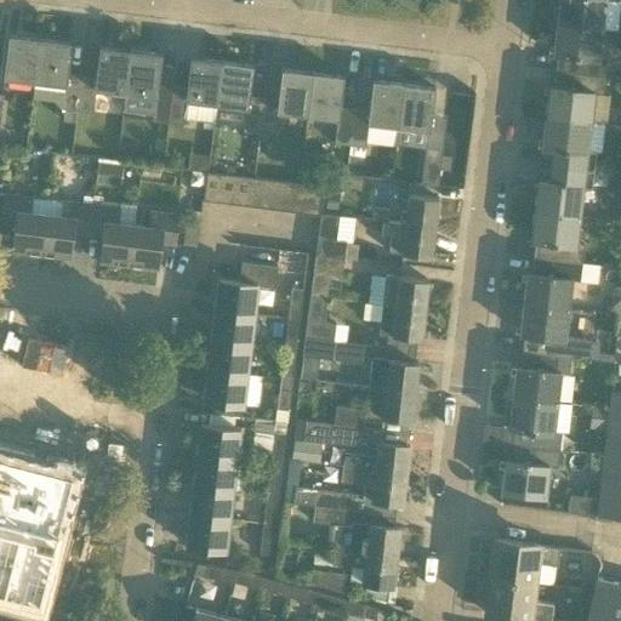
[(553,7),(552,17),(557,21),(556,23),(600,28),(603,0),(609,0),(613,0),(611,0),(558,0),(558,6),(553,7)]
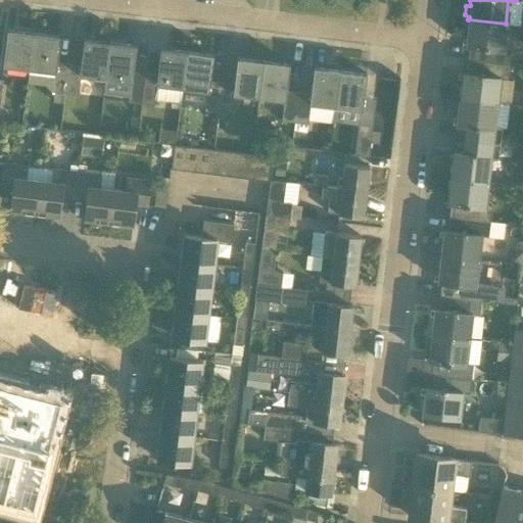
[(468,59),(508,64),(510,49),(503,48),(506,24),(468,19),(465,45),(469,45),(468,59)]
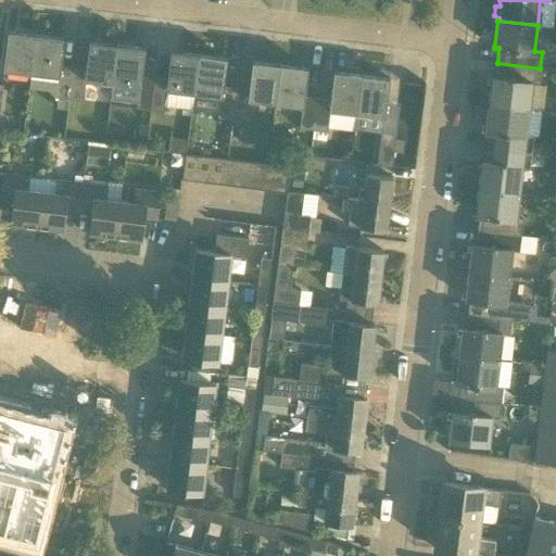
[(2,70),(29,73),(34,34),(8,30),(2,70)]
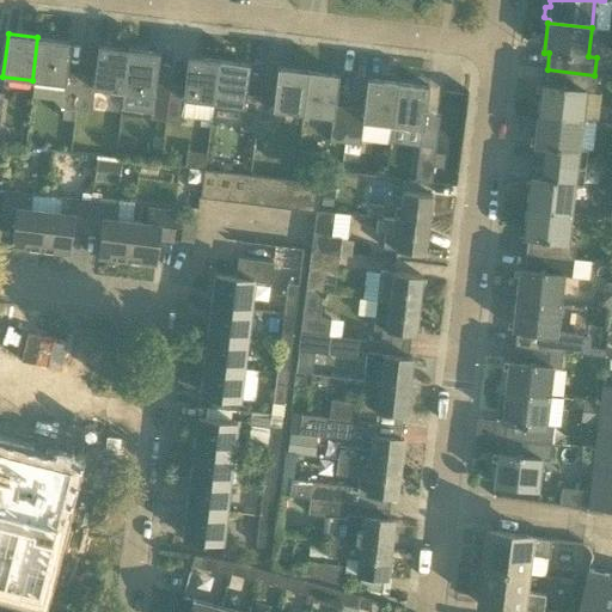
[(75,110),(73,110),(78,74),(66,72),(69,42),(37,37),(32,80),(62,84),(59,109),(62,109),(61,118),(74,120),(75,110)]
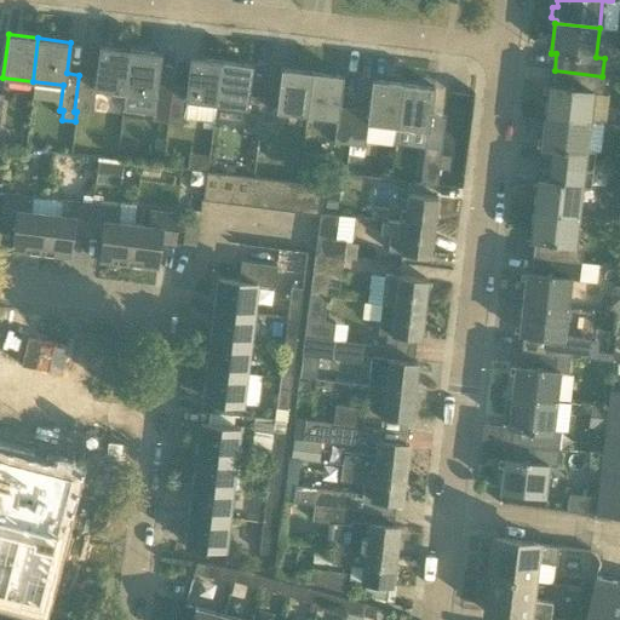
[(74,112),(76,112),(91,114),(93,90),(122,93),(128,50),(99,46),(96,76),(79,75),(74,112)]
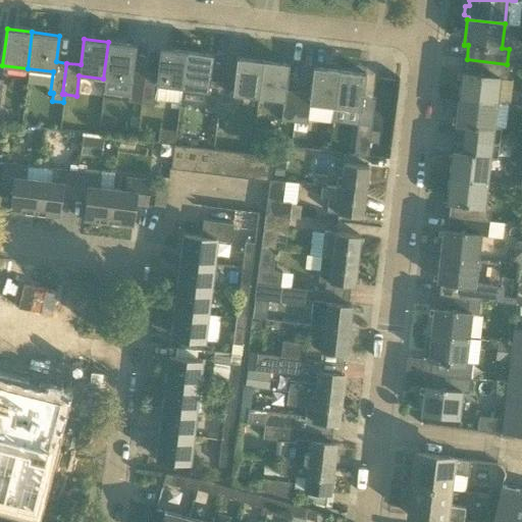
[(140,103),(144,72),(133,71),(136,45),(108,42),(103,79),(128,82),(126,102),(140,103)]
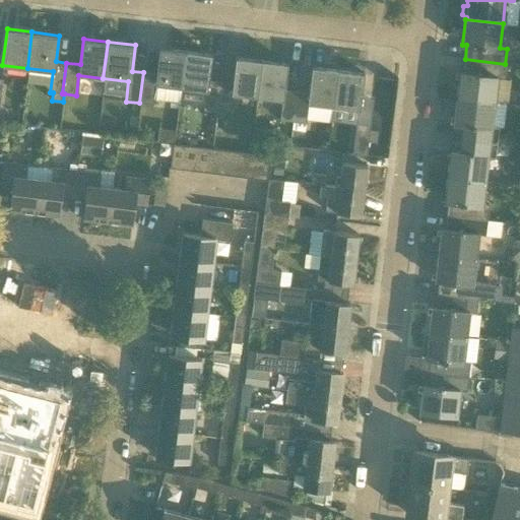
[(180,87),(184,51),(159,48),(156,73),(143,72),(139,103),(152,105),(154,84),(180,87)]
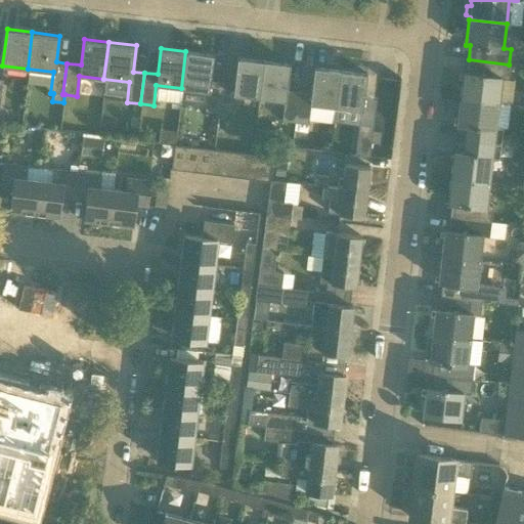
[(217,114),(221,82),(210,81),(213,54),(185,51),(181,88),(207,91),(204,112),(217,114)]
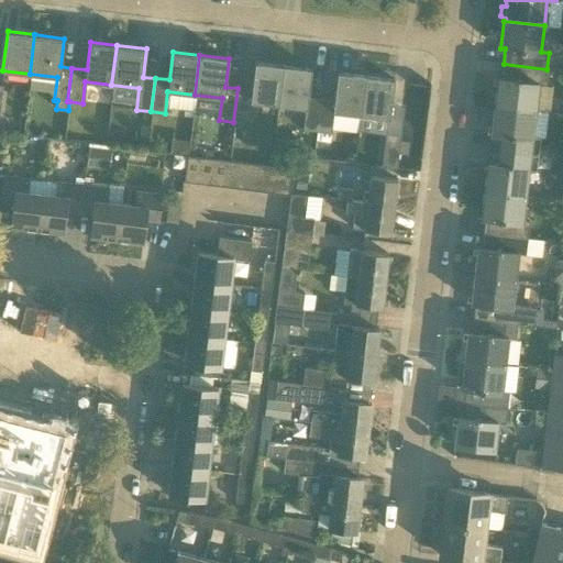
[(252,90),(238,88),(233,122),(247,123),(250,102),(277,106),(283,65),(255,62),(252,90)]
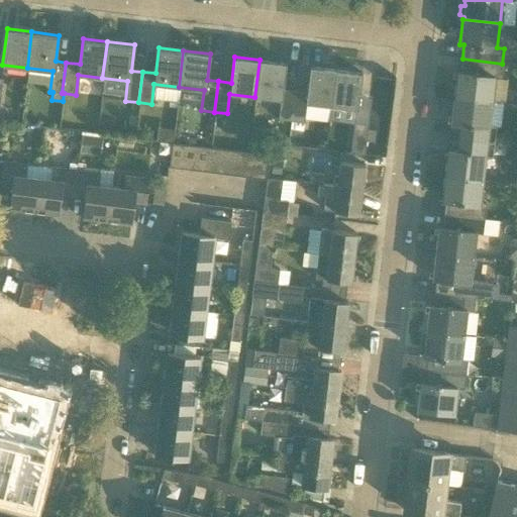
[(453,97),(491,101),(494,78),(500,78),(502,64),(462,59),(460,72),(456,72),(453,97)]
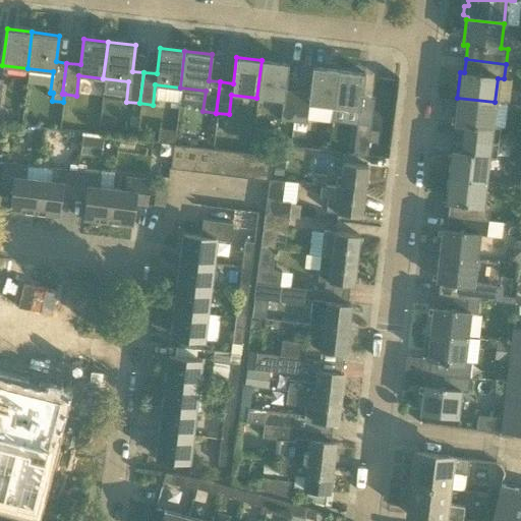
[(292,122),(296,91),(285,90),(288,64),(262,60),(256,98),(282,101),(279,120),(292,122)]
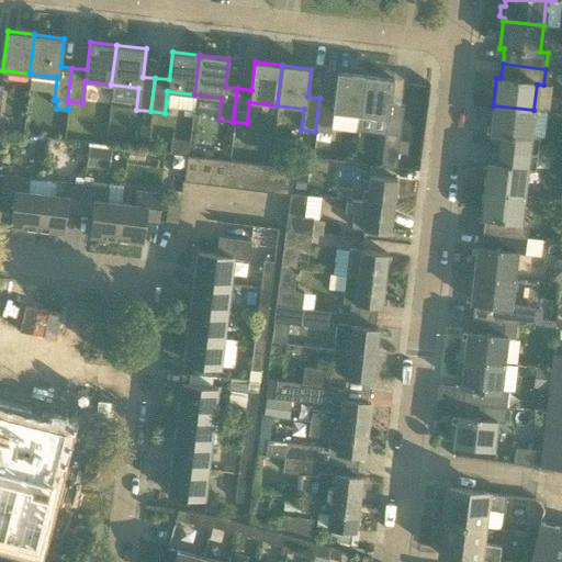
[(359,114),(363,75),(337,71),(334,100),(319,98),(315,132),(329,134),(332,111),(359,114)]
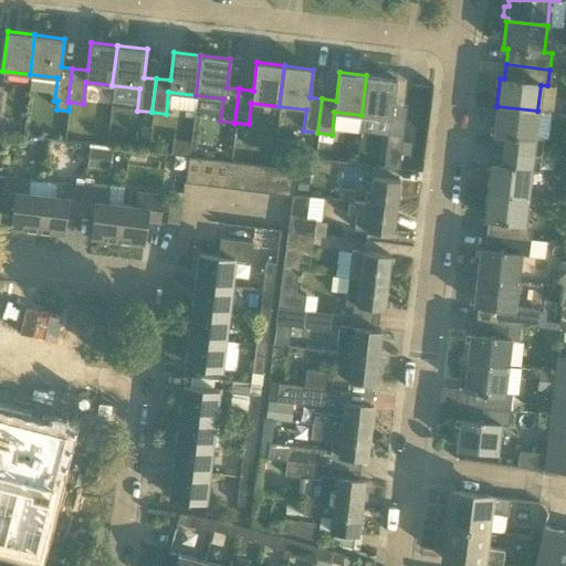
[(362,115),(369,116),(391,118),(396,80),(366,75),(362,115)]
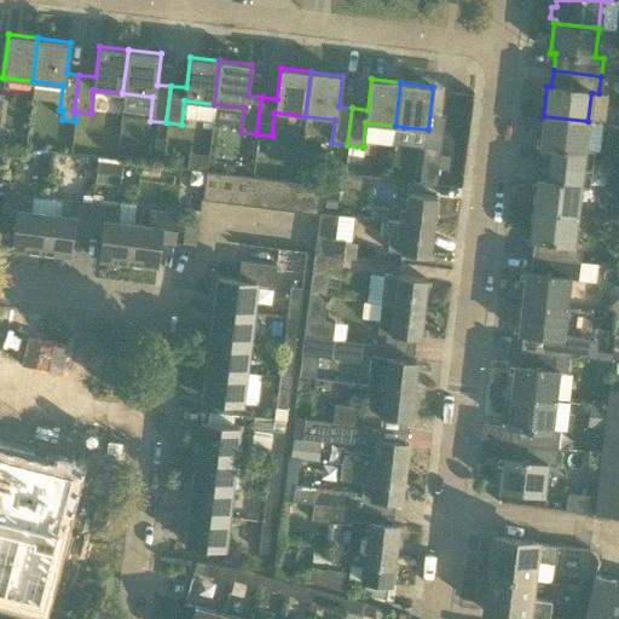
[(588,121),(543,116),(539,146),(544,146),(542,163),(590,169),(593,151),(584,150),(588,121)]
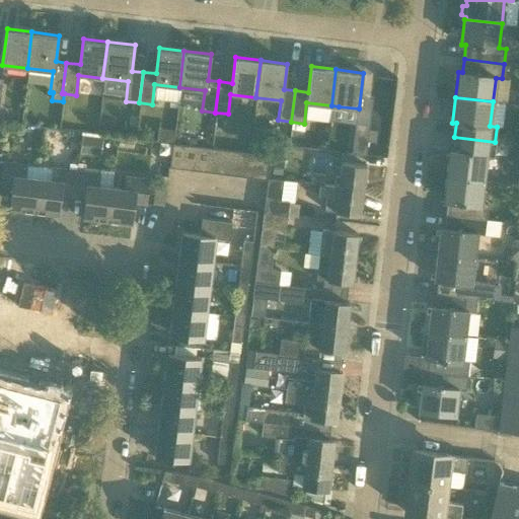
[(369,124),(355,123),(351,152),(365,154),(367,141),(376,142),(377,130),(368,129),(369,124)]
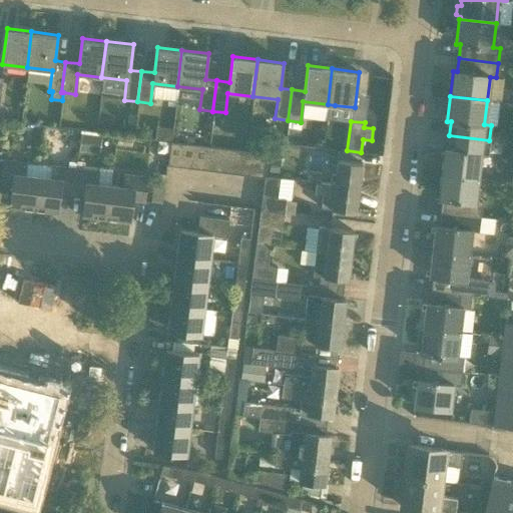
[(441,173),(478,177),(480,154),(487,155),(489,140),(449,135),(448,148),(444,148),(441,173)]
